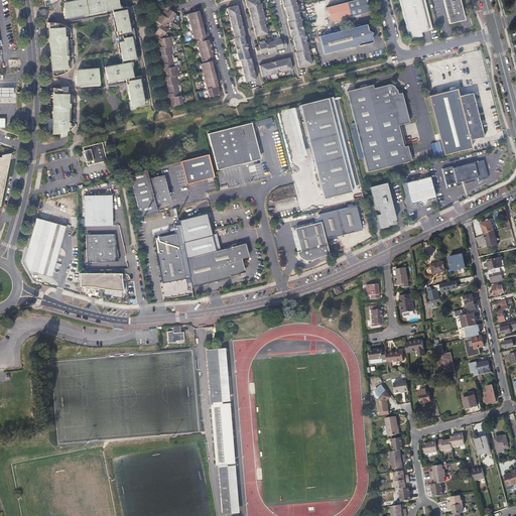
[(40,0),(43,9),(47,8),(51,6),(57,2),(58,0),(40,0)]
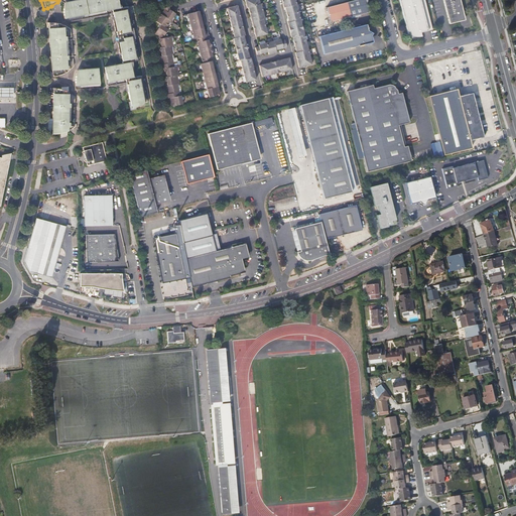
[(62,18),(63,21),(120,10),(117,0),(78,0),(65,3),(63,8),(62,11),(62,15),(62,18)]
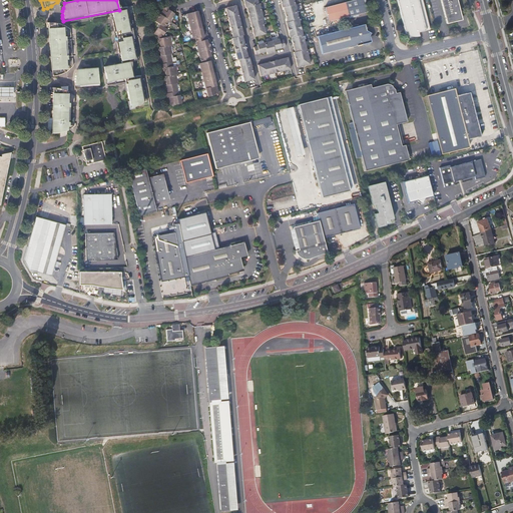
[(296,6),(294,0),(289,0),(281,2),(282,6),(283,9),(284,9),(296,6)]
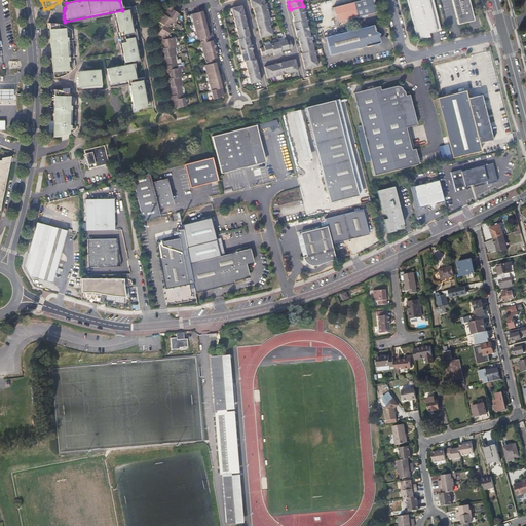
[(372,0),(368,0),(331,9),(335,25),(375,13),(374,7),(375,6),(375,5),(373,4),(372,0)]
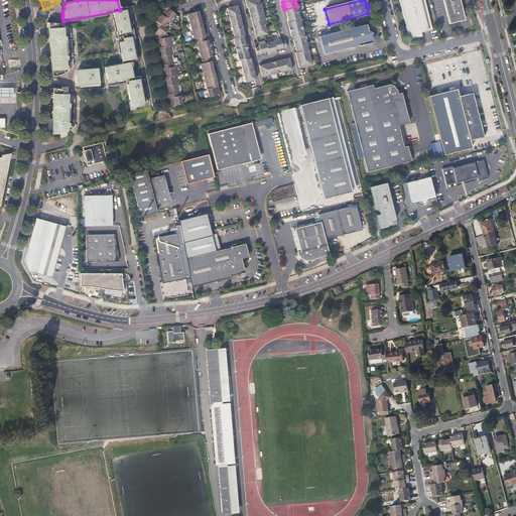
[(424,0),(399,0),(408,35),(409,36),(412,36),(416,37),(418,36),(421,36),(420,32),(432,29),(424,0)]
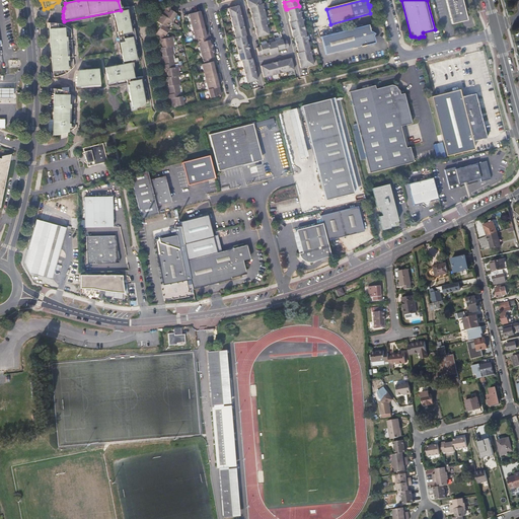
[(462,12),(465,12),(462,0),(445,0),(452,24),(462,21),(461,18),(462,12)]
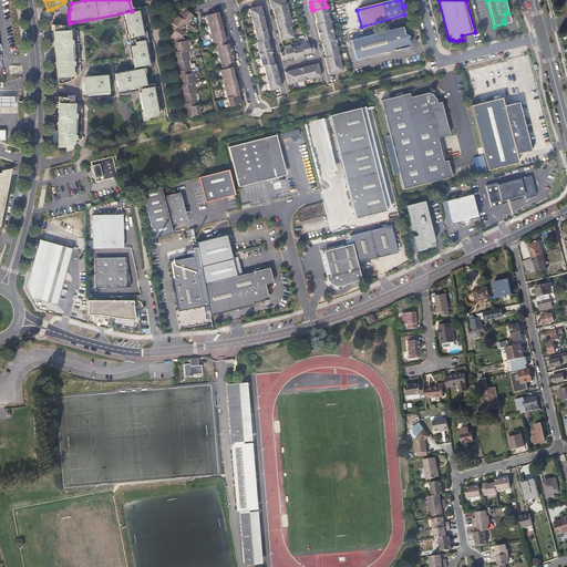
[(274,13),(275,17),(289,13),(287,4),(286,6),(272,9),(274,13)]
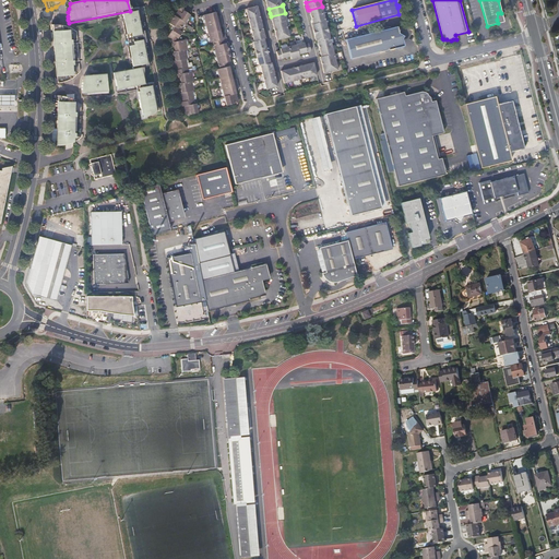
[(324,15),(322,7),(309,10),(310,14),(311,18),(324,15)]
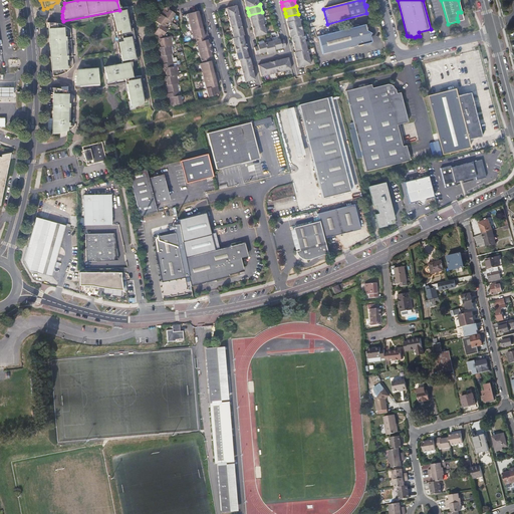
[(225,10),(227,18),(238,15),(237,12),(235,12),(234,11),(236,10),(236,8),(225,10)]
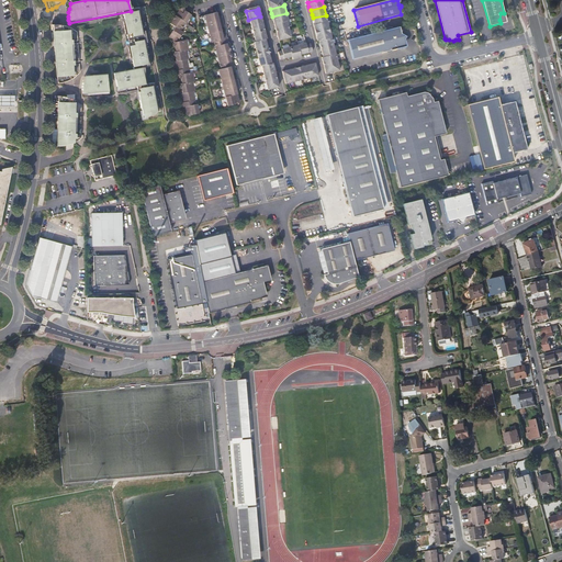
[(176,15),(187,23),(192,15),(184,10),(182,13),(179,11),(176,15)]
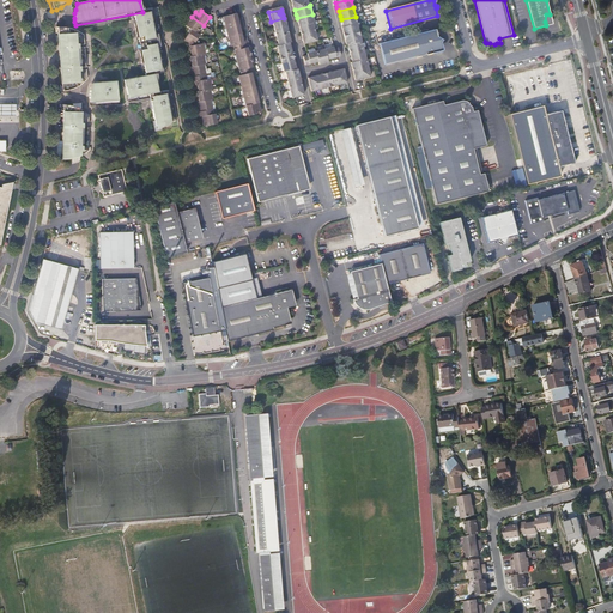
[(151,12),(133,16),(135,28),(139,46),(143,62),(145,76),(162,71),(157,42),(151,12)]
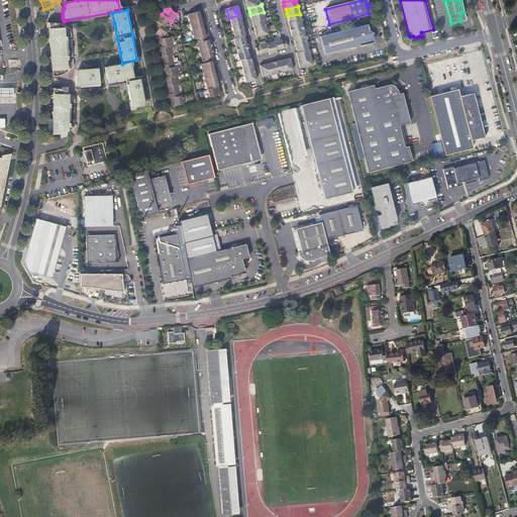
[(200,11),(188,14),(191,22),(205,18),(204,14),(201,15),(200,11)]
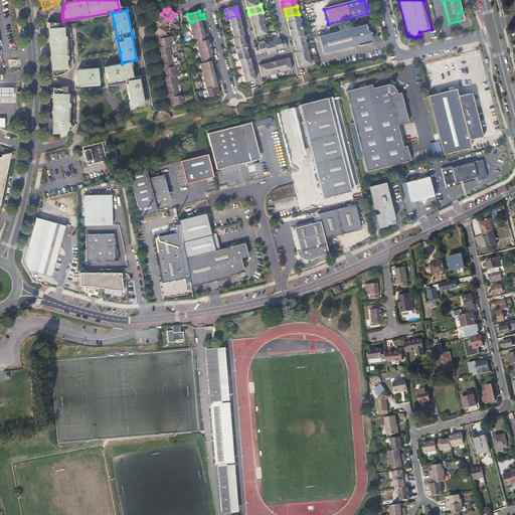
[(265,19),(263,12),(249,15),(250,19),(251,22),(264,20),(265,19)]
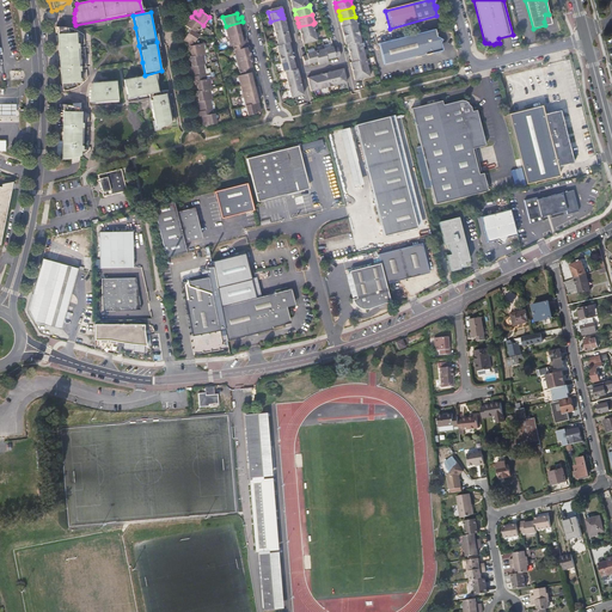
[(191,29),(199,35),(204,25),(203,25),(191,17),(185,26),(191,29)]
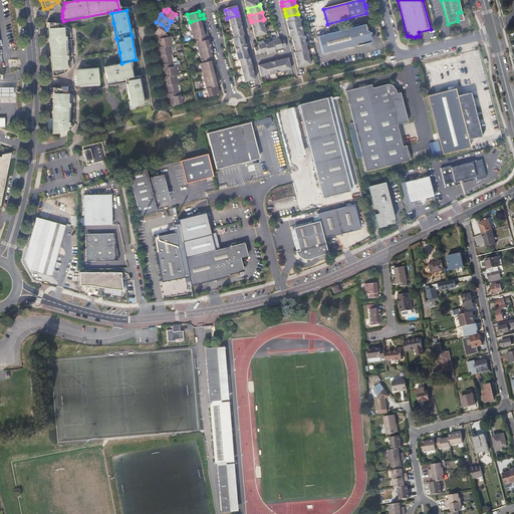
[(300,21),(298,14),(286,16),(287,20),(288,24),(300,21)]
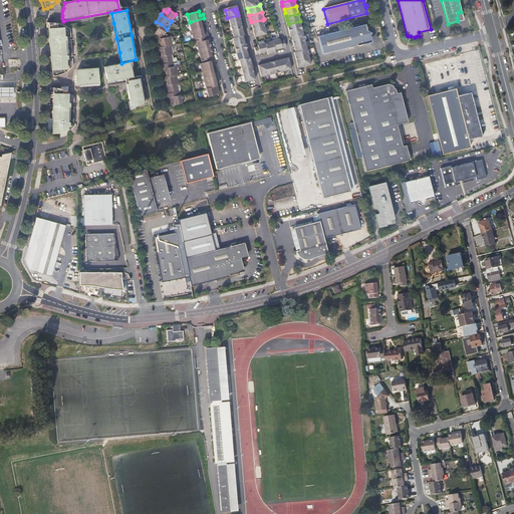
[(238,15),(227,18),(229,25),(239,23),(239,20),(237,21),(236,19),(238,19),(238,15)]
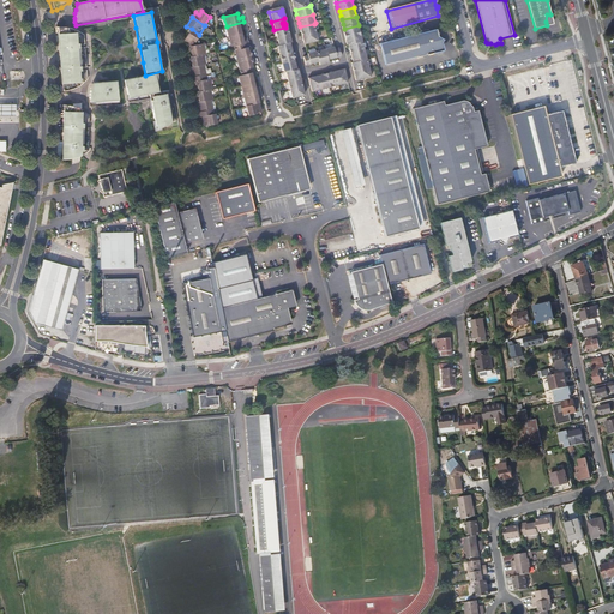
[(246,28),(244,22),(227,26),(229,37),(242,34),(241,29),(246,28)]
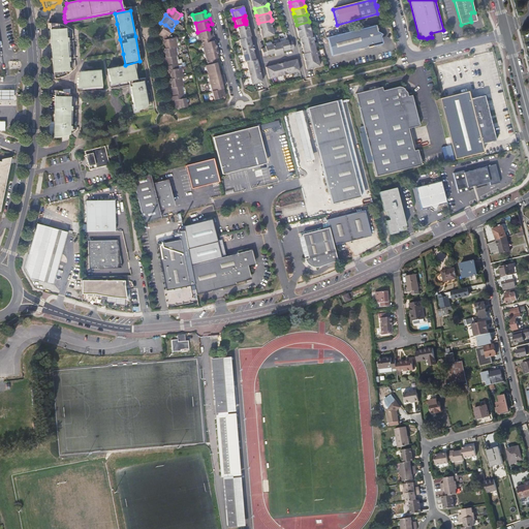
[(271,21),(258,23),(259,27),(260,31),(273,28),(271,21)]
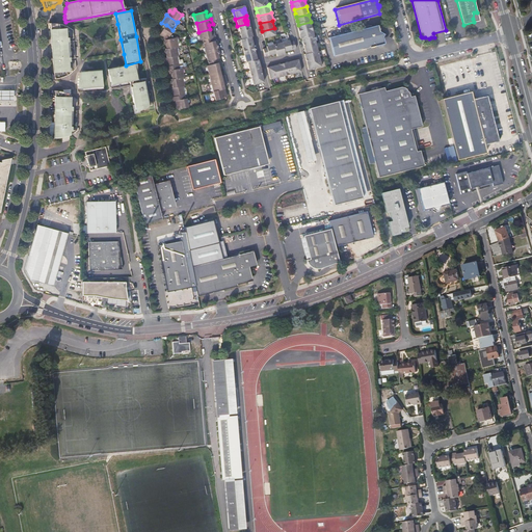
[(299,33),(313,30),(311,22),(298,25),(297,25),(297,27),(299,33)]
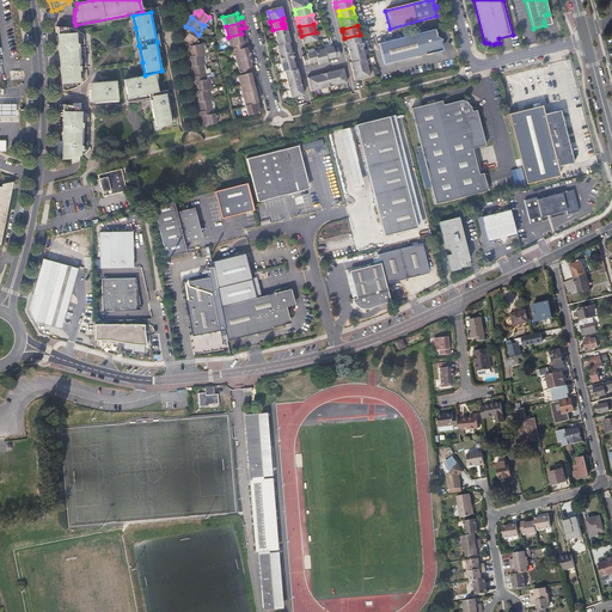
[(56,29),(53,30),(59,95),(67,93),(74,91),(78,89),(80,86),(80,84),(85,80),(84,54),(81,36),(75,31),(68,29),(63,28),(56,29)]
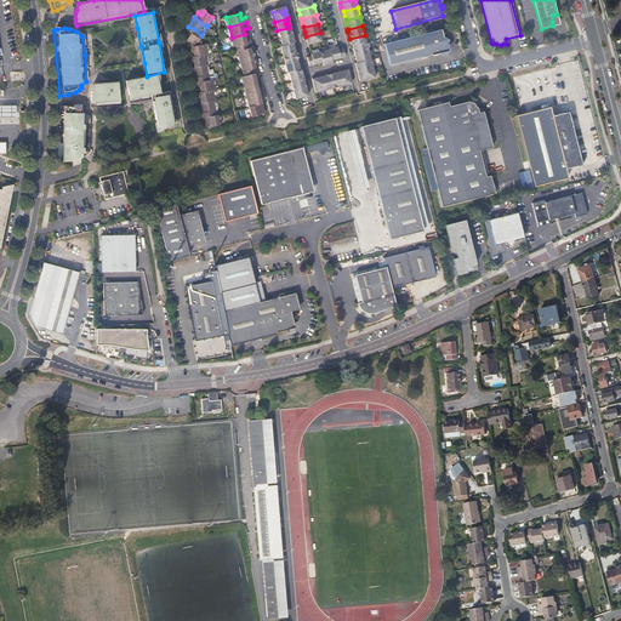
[(277,30),(279,40),(291,36),(290,32),(288,33),(288,30),(290,30),(289,28),(277,30)]
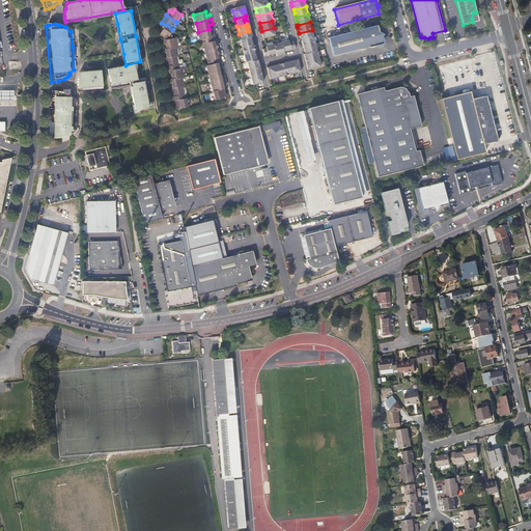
[(174,31),(166,25),(159,36),(164,39),(167,35),(169,37),(174,31)]
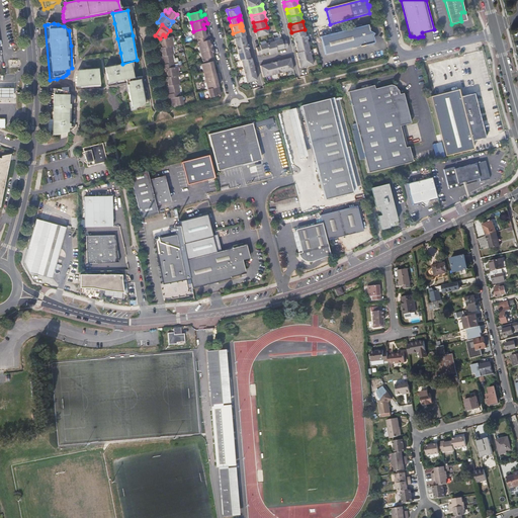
[(267,27),(255,30),(256,34),(257,37),(269,35),(267,27)]
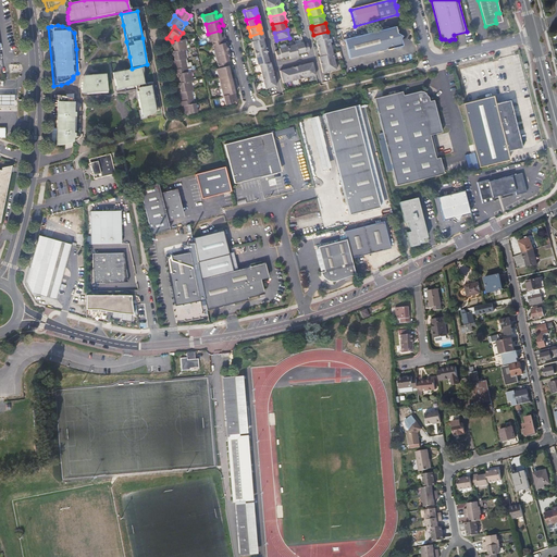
[(397,37),(395,29),(345,42),(349,62),(401,49),(400,42),(401,40),(397,37)]
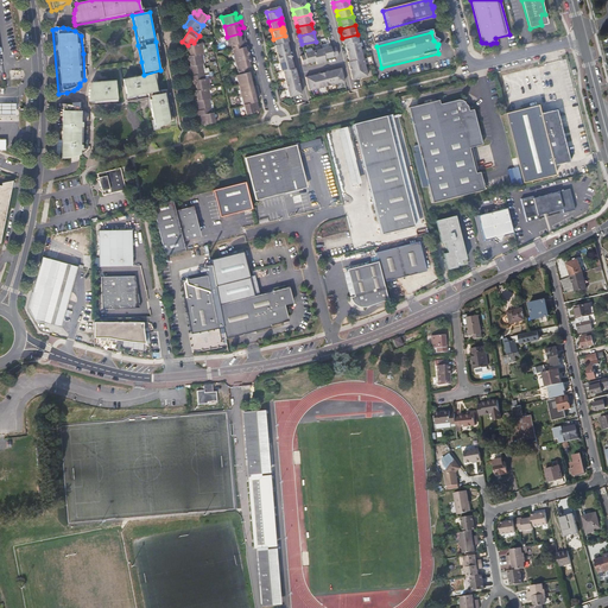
[(241,37),(240,33),(227,37),(229,46),(232,46),(233,51),(246,48),(248,46),(245,36),(241,37)]
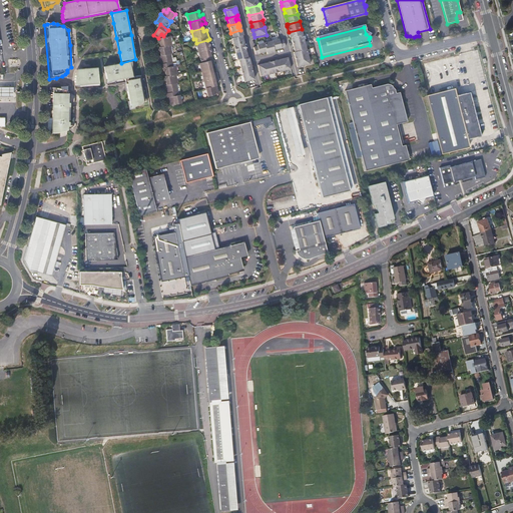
[(292,39),(303,36),(302,29),(289,32),(290,36),(290,39),(292,39)]
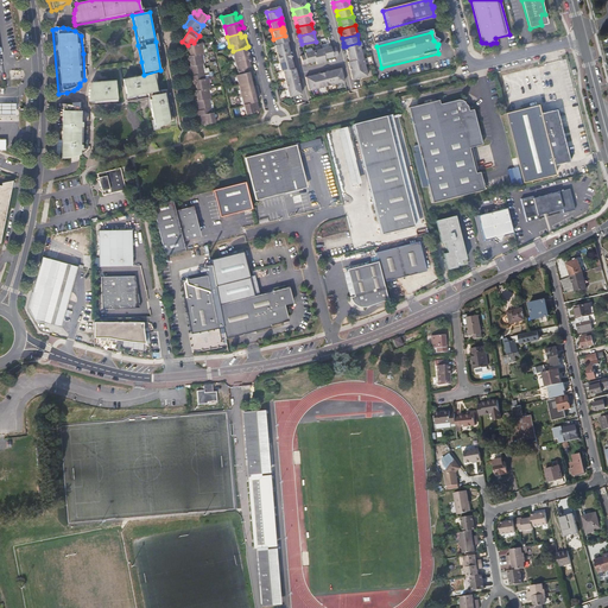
[(276,48),(286,45),(287,44),(286,42),(284,43),(284,40),(286,39),(285,36),(273,39),(276,48)]
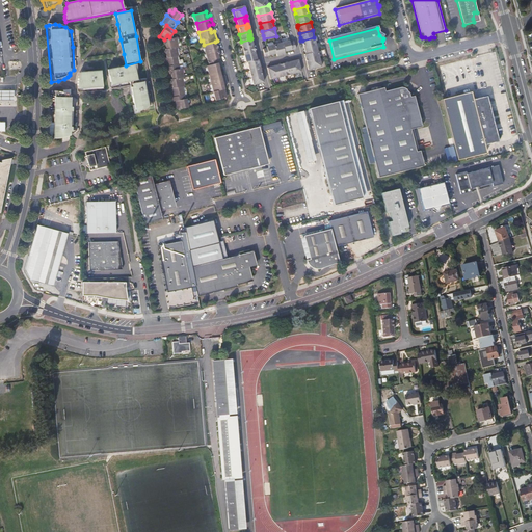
[(178,47),(179,47),(177,37),(165,41),(166,49),(178,47)]
